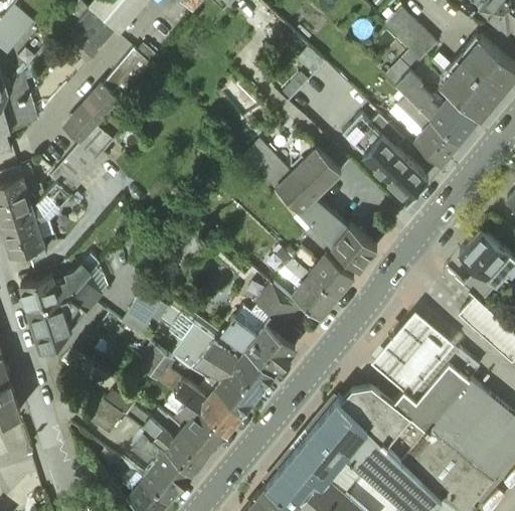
[(180,0),(178,3),(190,14),(202,0),(180,0)]
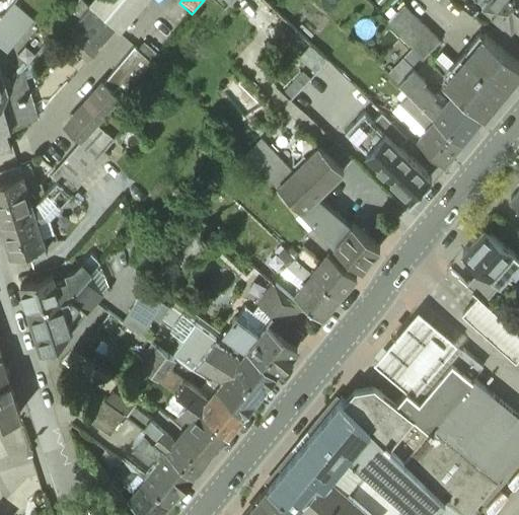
[(518,0),(465,0),(465,1),(479,12),(484,7),(510,28),(514,24),(518,28),(518,0)]
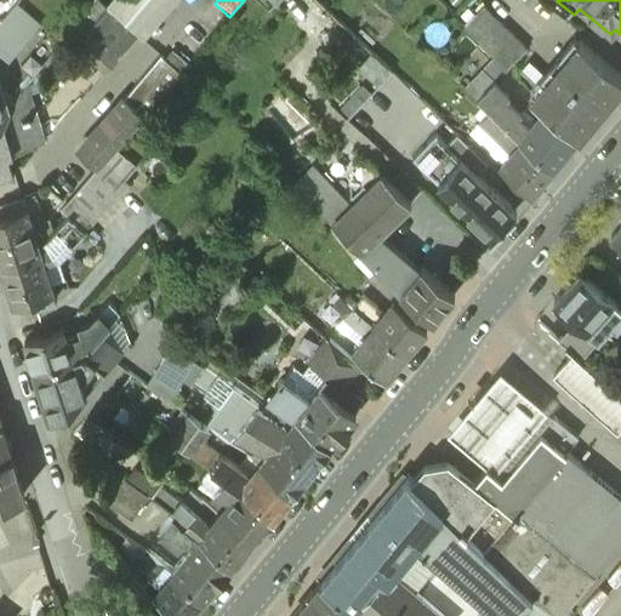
[(137,38),(108,12),(89,34),(118,60),(137,38)]
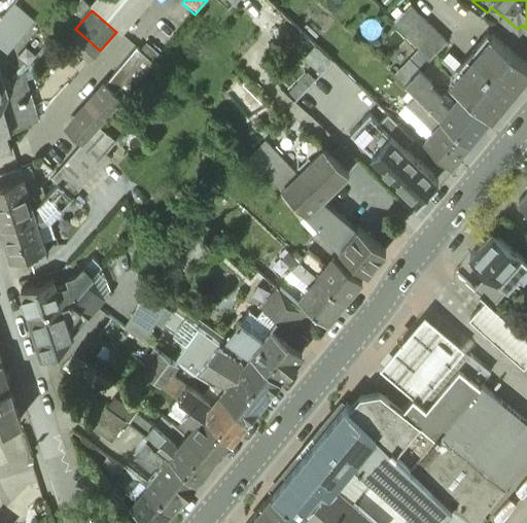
[(446,46),(409,11),(393,27),(430,63),(446,46)]
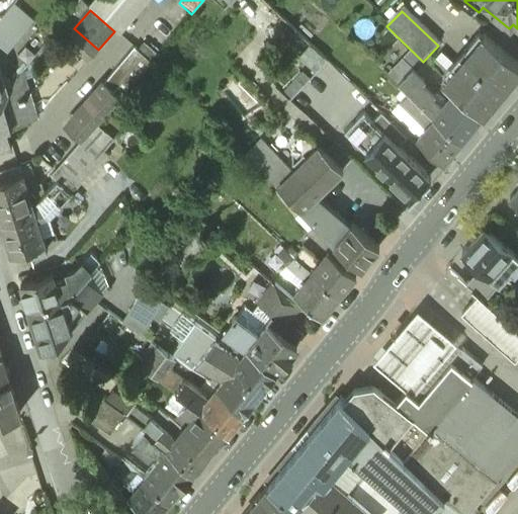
[(2,17),(0,19),(0,48),(6,53),(21,34),(2,17)]
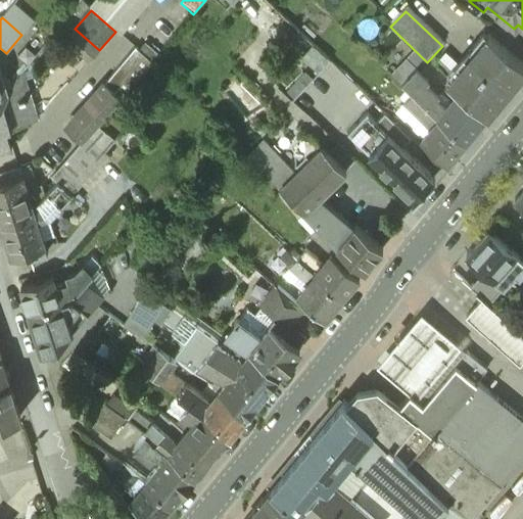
[(522,67),(486,38),(447,86),(486,118),(522,72),(522,67)]
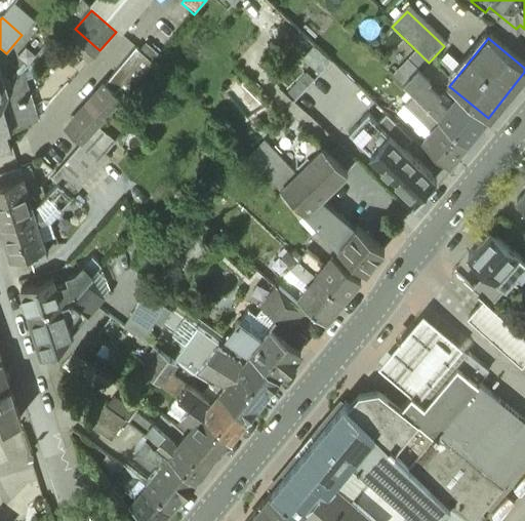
[(284,92),(296,104),(332,65),(312,45),(297,59),(307,68),(284,92)]
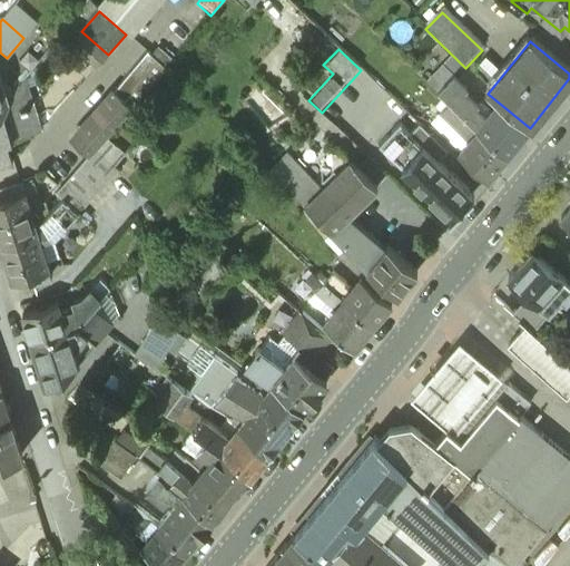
[(145,54),(114,93),(131,108),(163,69),(145,54)]
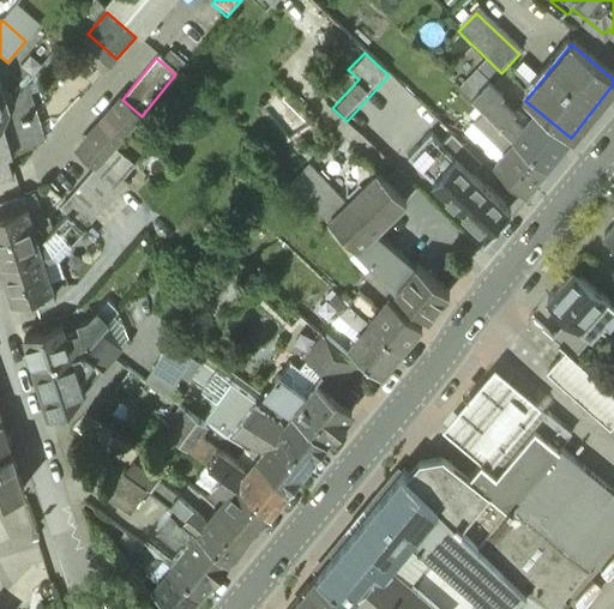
[(468,88),(479,79),(467,61),(455,68),(468,88)]
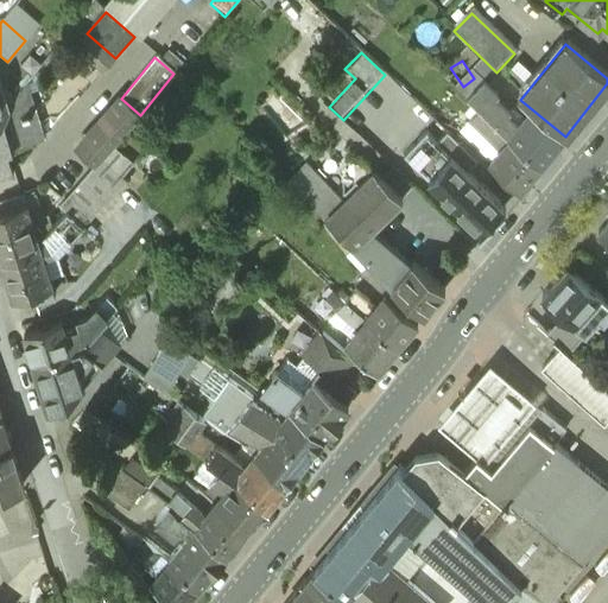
[(1,126),(0,126),(0,173),(13,170),(8,152),(35,145),(27,121),(30,121),(27,115),(26,115),(19,93),(18,94),(8,112),(1,126)]
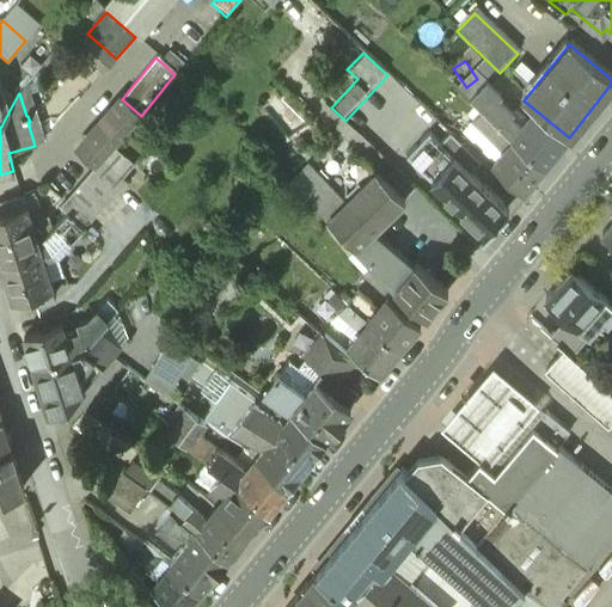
[(122,99),(75,152),(95,170),(101,164),(141,116),(122,99)]
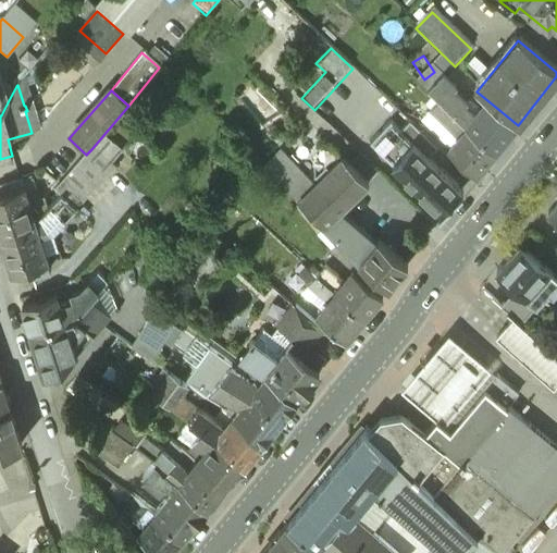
[(469,112),(446,90),(443,94),(446,97),(440,103),(467,128),(473,121),(469,112)]
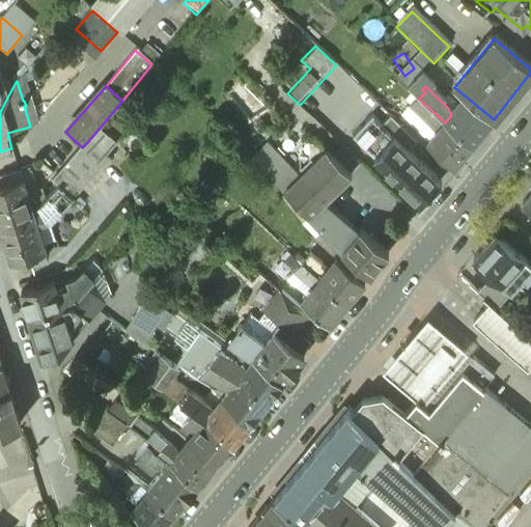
[(445,122),(419,99),(409,109),(431,131),(437,132),(445,122)]
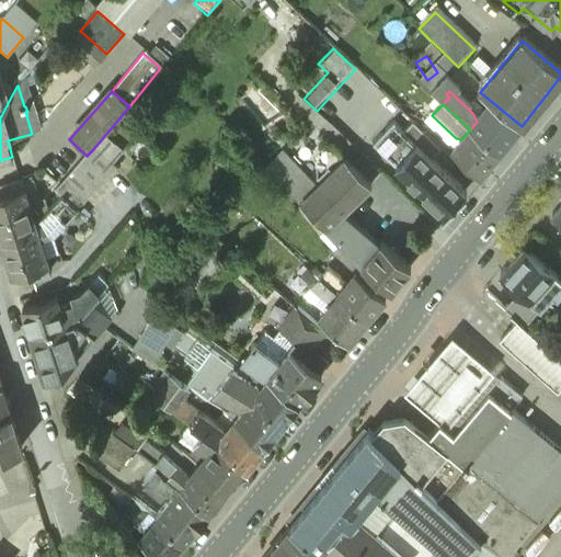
[(517,133),(489,106),(477,122),(470,129),(499,156),(517,133)]
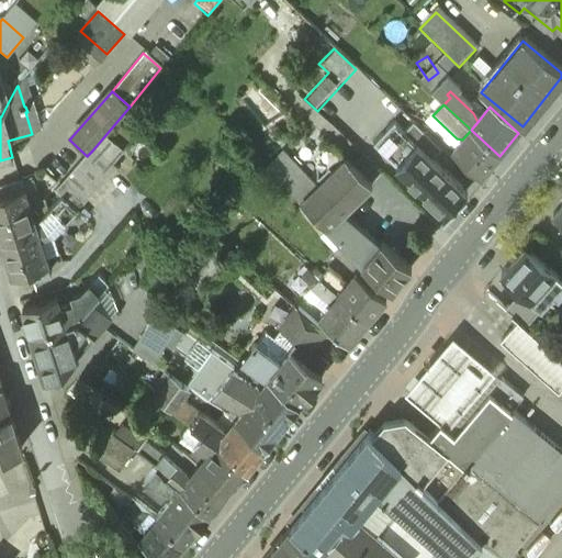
[(404,136),(394,127),(374,149),(446,219),(467,197),(433,164),(404,136)]
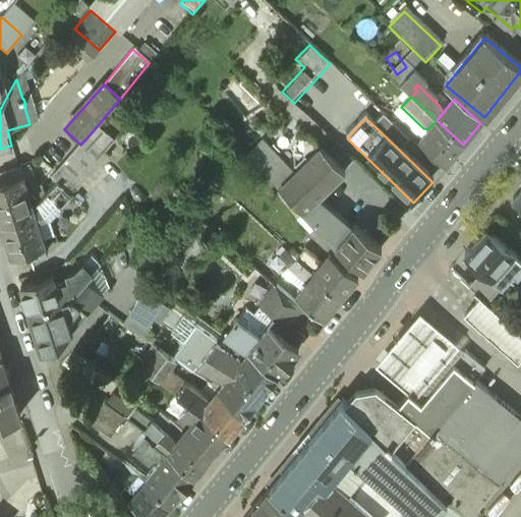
[(409,142),(383,118),(374,126),(401,152),(409,142)]
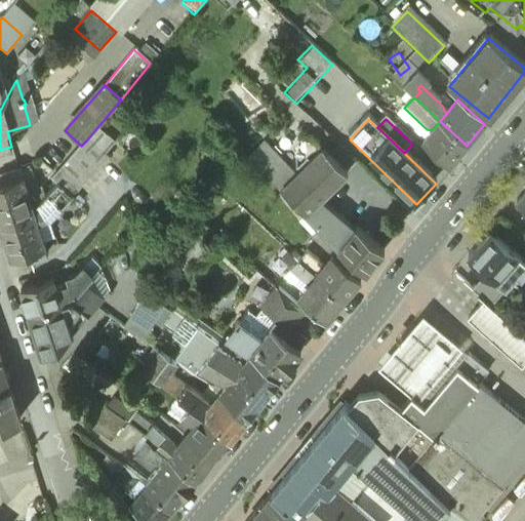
[(467,146),(440,121),(432,130),(422,143),(449,167),(467,146)]
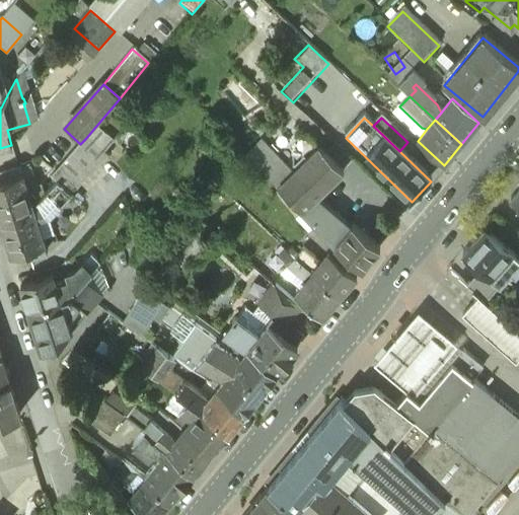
[(80,144),(52,177),(57,182),(71,195),(106,158),(85,139),(80,144)]
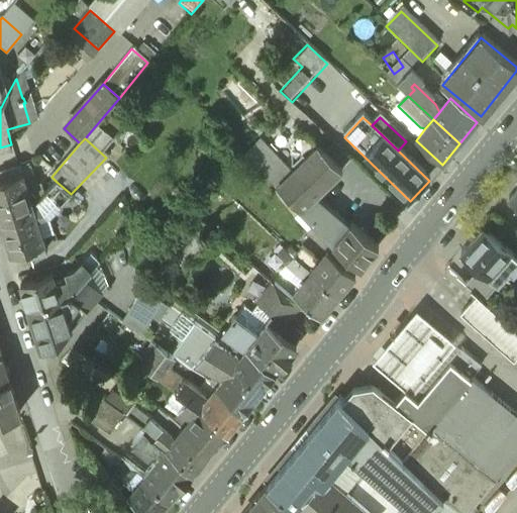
[(260,138),(240,156),(261,176),(279,158),(260,138)]
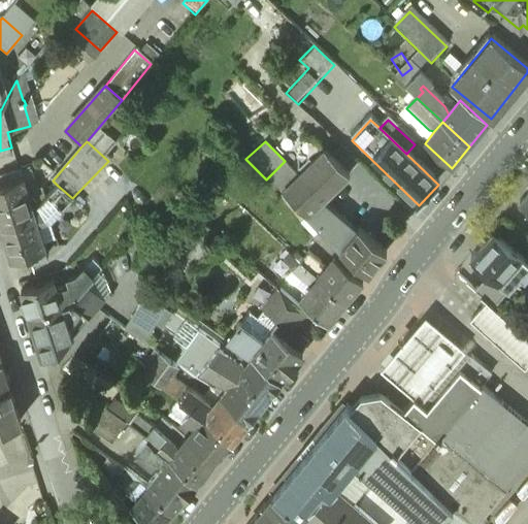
[(323,155),(283,196),(307,221),(348,179),(323,155)]
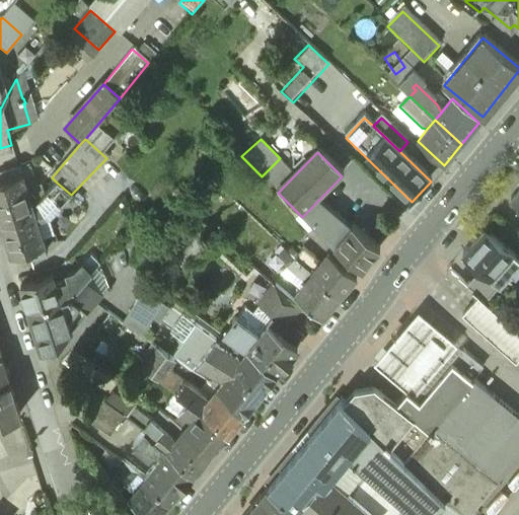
[(269,186),(287,166),(281,160),(262,178),(269,186)]
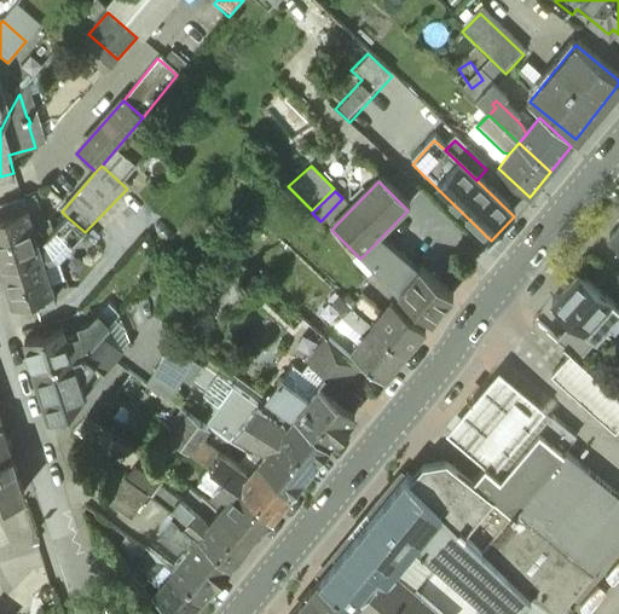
[(24,201),(0,208),(0,267),(0,270),(42,256),(40,248),(45,243),(40,231),(34,232),(24,201)]
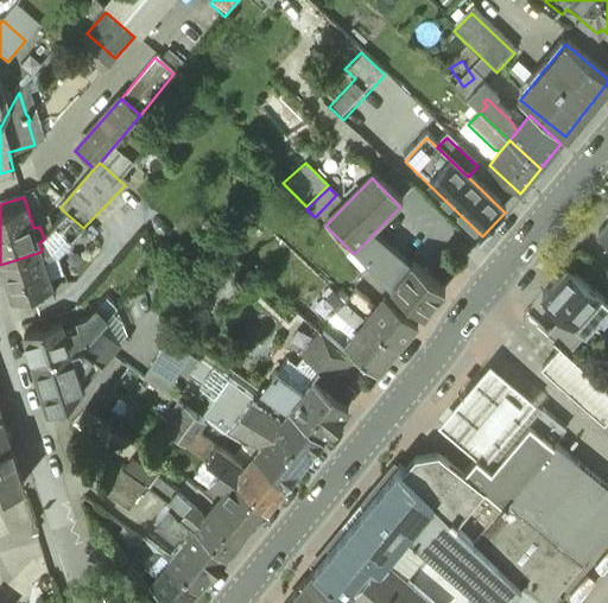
[(42,252),(0,265),(12,302),(30,296),(32,303),(56,294),(44,260),(55,256),(83,228),(67,214),(44,239),(39,243),(42,252)]
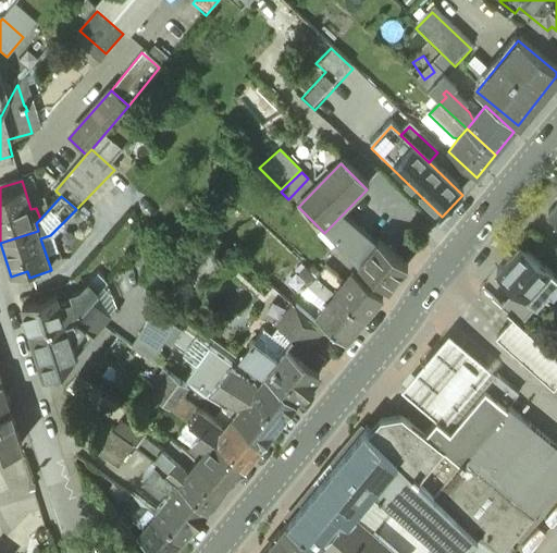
[(361,245),(347,232),(335,244),(349,257),(355,252),(361,245)]
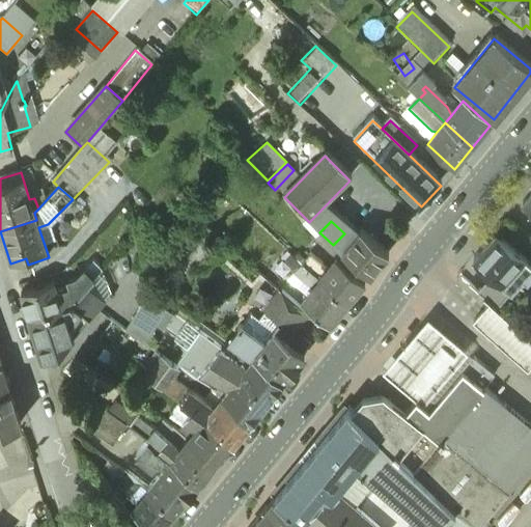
[(360,234),(345,252),(342,244),(338,240),(333,245),(342,255),(342,256),(370,279),(388,257),(360,234)]
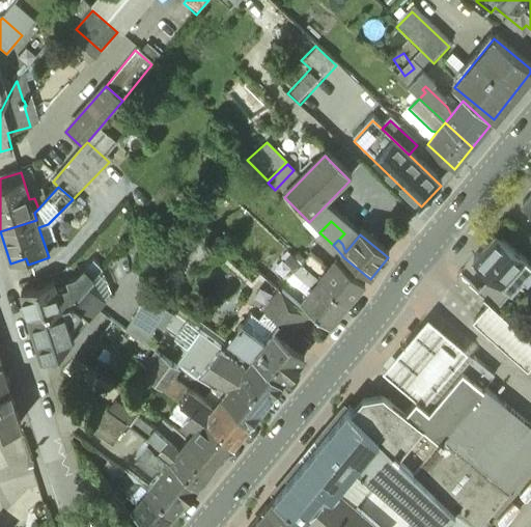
[(530,268),(528,265),(527,266),(496,238),(495,238),(473,262),(493,279),(493,280),(511,296),(518,288),(530,300),(530,268)]
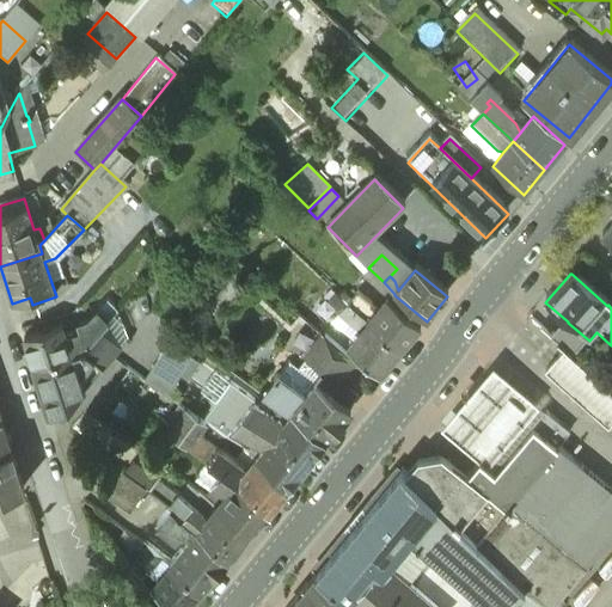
[(360,295),(348,310),(352,312),(362,322),(371,311),(362,304),(366,300),(360,295)]
